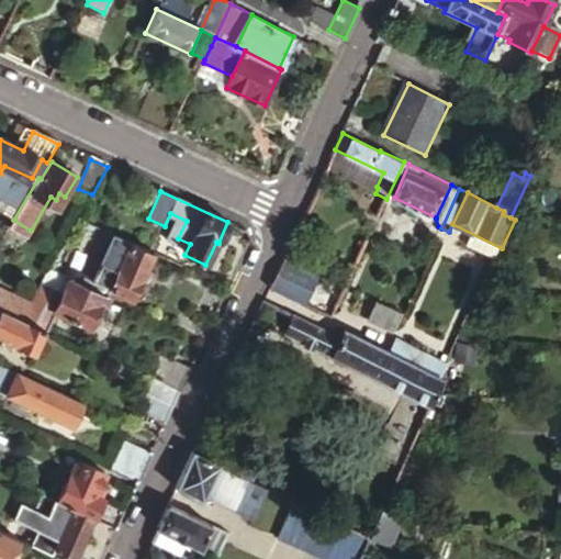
[(133,301),(154,254),(130,244),(112,236),(91,283),(110,291),(133,301)]
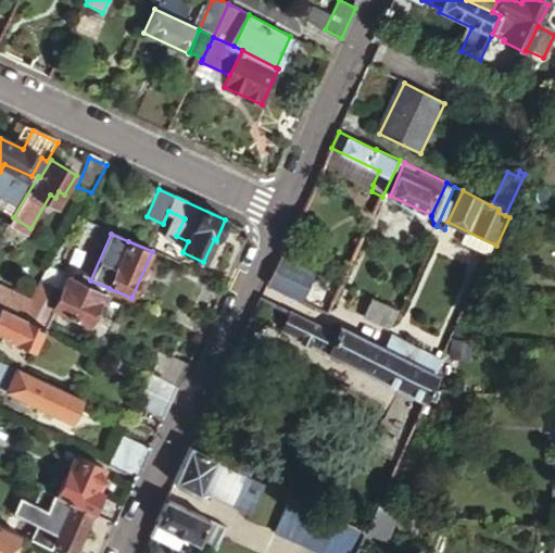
[(276,266),(267,286),(304,303),(313,284),(276,266)]
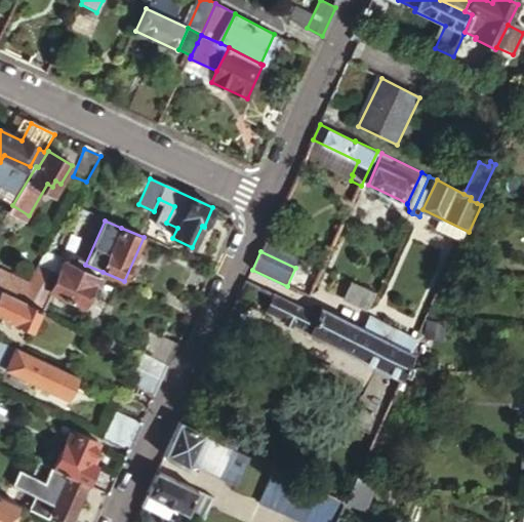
[(37,268),(28,284),(18,299),(41,310),(43,311),(51,294),(82,308),(96,277),(65,263),(57,277),(37,268)]
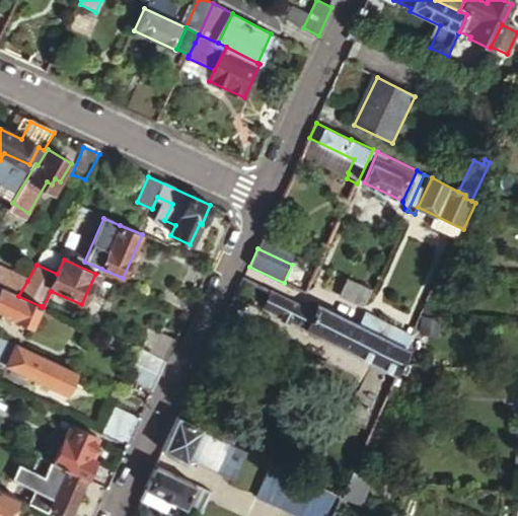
[(0,287),(18,296),(27,281),(0,269),(0,287)]
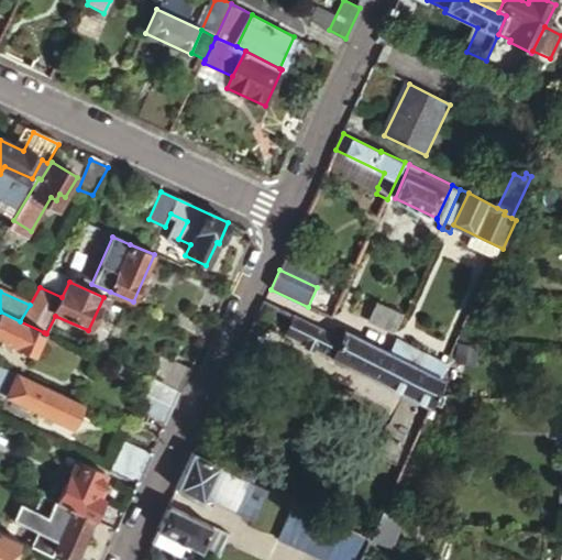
[(372,319),(397,331),(405,313),(379,300),(372,319)]
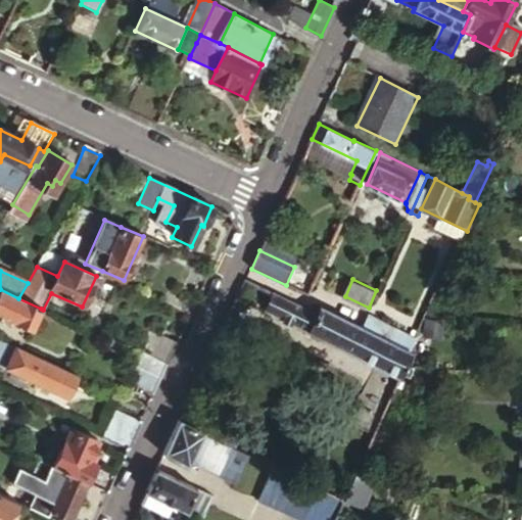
[(0,289),(0,316),(31,330),(41,309),(18,298),(0,289)]
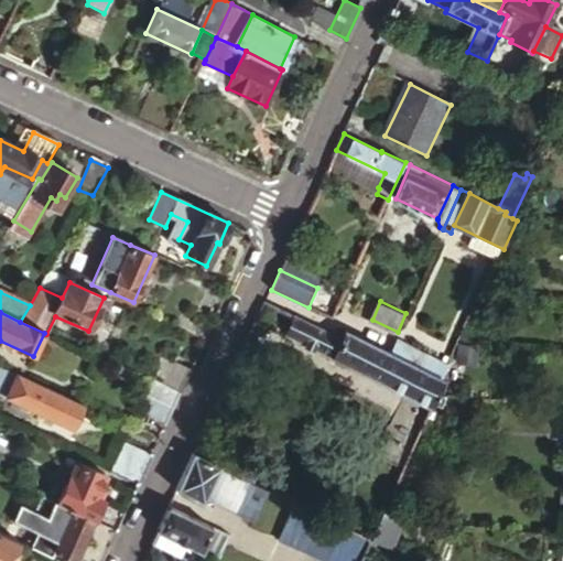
[(337,337),(295,317),(288,334),(434,408),(441,394),(442,389),(439,387),(383,360),(340,340),(337,337)]
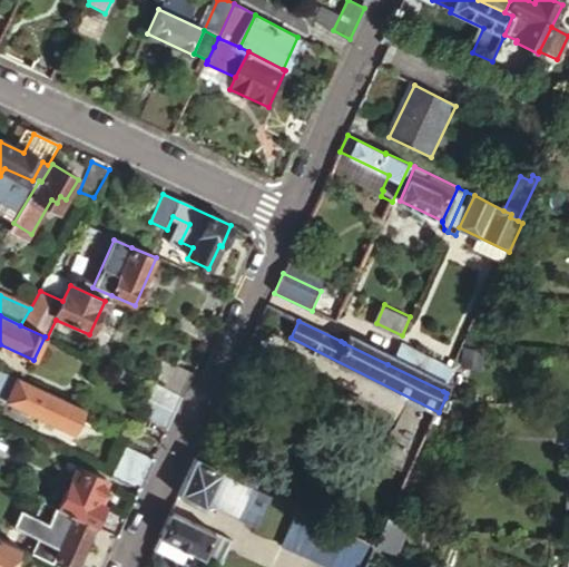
[(344,343),(388,364),(392,355),(349,334),(344,343)]
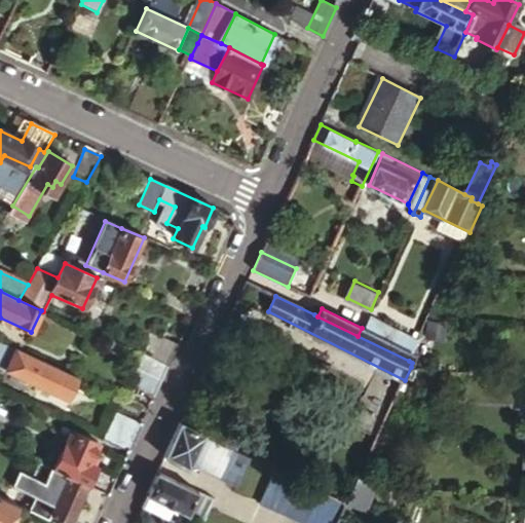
[(368,315),(362,328),(413,353),(419,340),(368,315)]
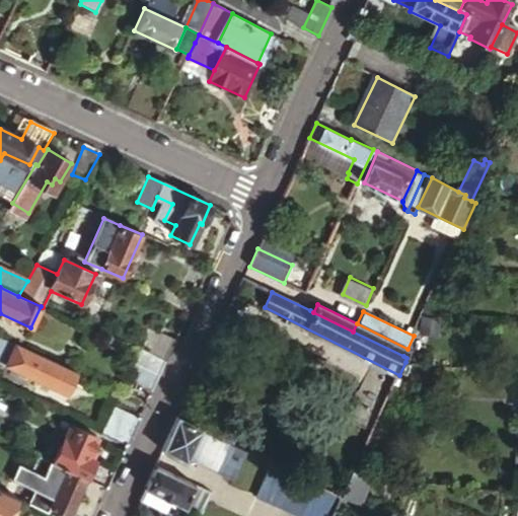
[(353,332),(403,356),(408,349),(357,323),(353,332)]
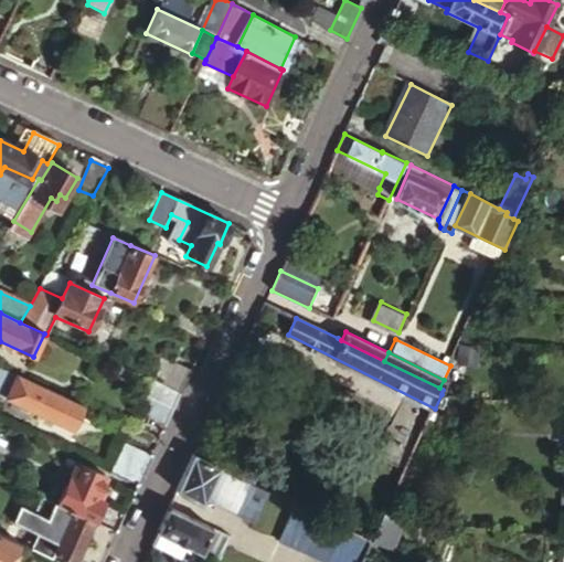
[(182,395),(193,371),(162,359),(151,381),(153,382),(182,395)]
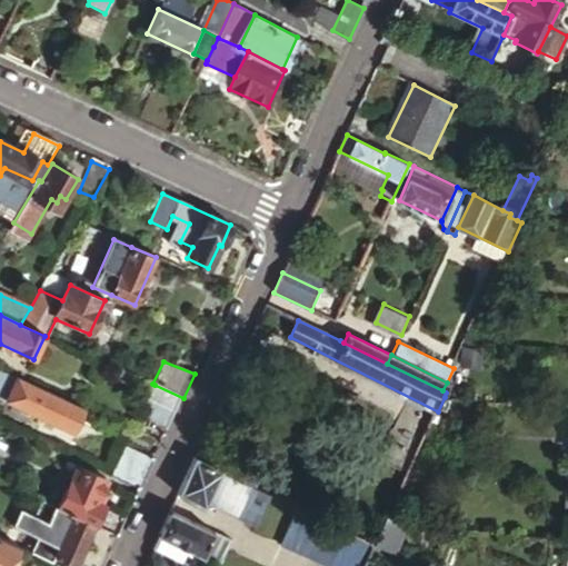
[(3,374),(0,371),(0,399),(7,403),(72,432),(82,408),(61,399),(3,374)]
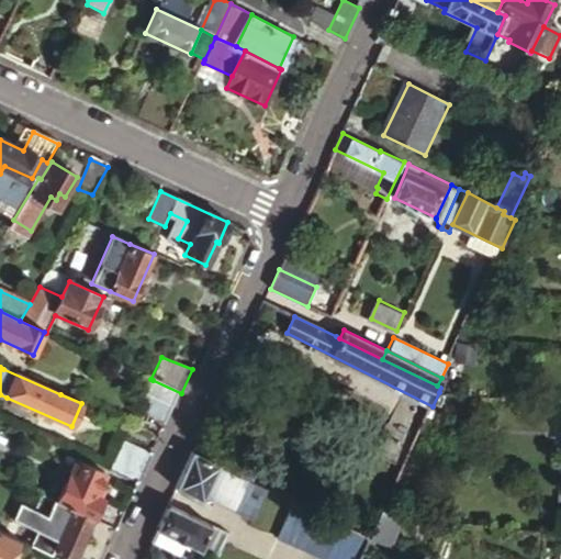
[(166,426),(181,393),(153,380),(137,414),(166,426)]
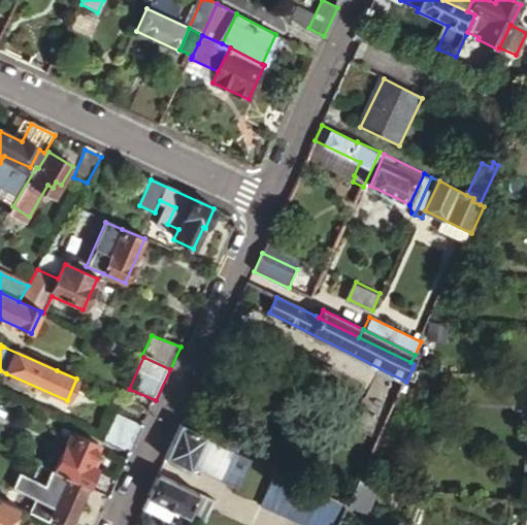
[(130,456),(144,426),(117,414),(103,444),(130,456)]
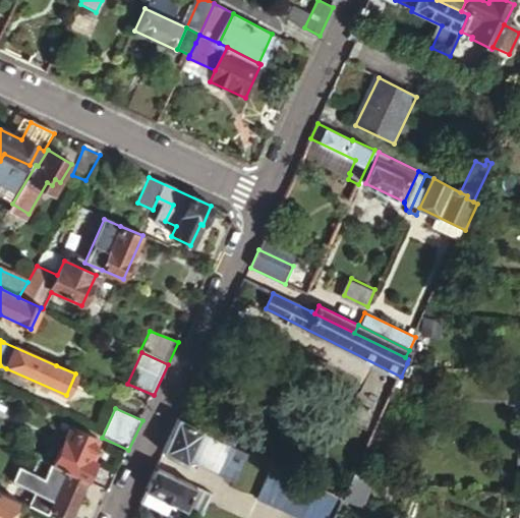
[(211,412),(201,432),(232,446),(241,427),(211,412)]
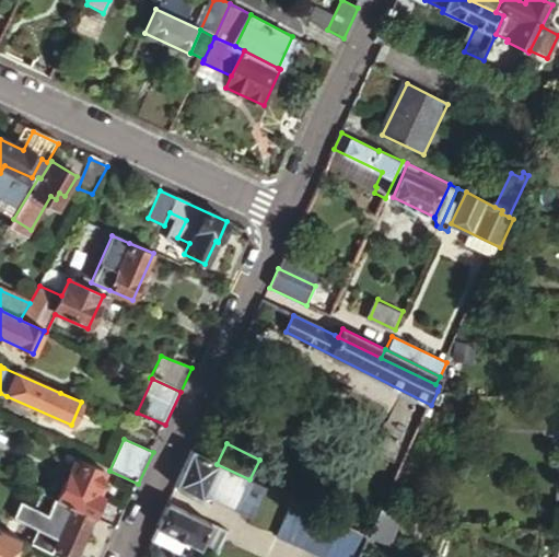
[(217,464),(191,451),(175,487),(202,500),(205,495),(237,510),(244,496),(254,500),(261,486),(252,480),(249,479),(217,464)]
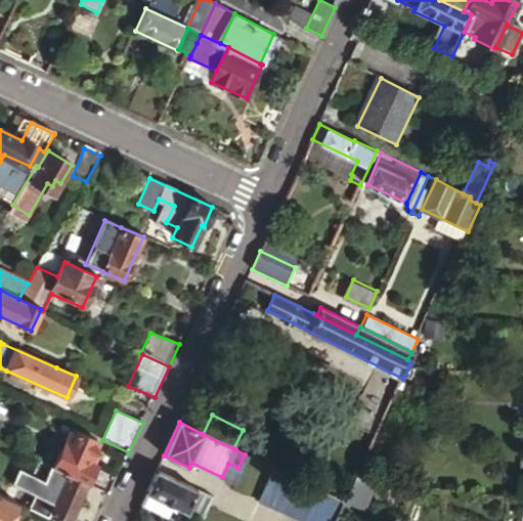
[(110,494),(119,475),(88,462),(97,441),(71,430),(52,469),(110,494)]
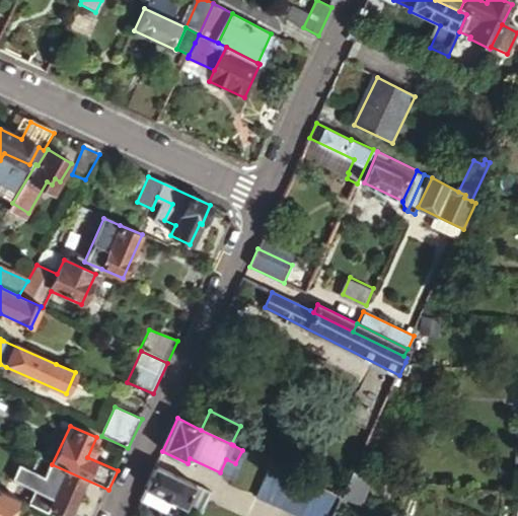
[(101,506),(108,490),(52,464),(34,457),(26,476),(53,489),(45,508),(62,515),(72,493),(101,506)]
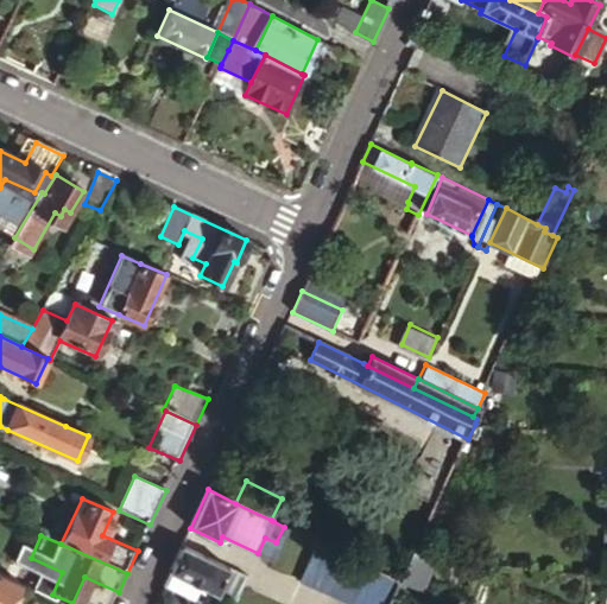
[(320,545),(315,553),(367,579),(372,570),(320,545)]
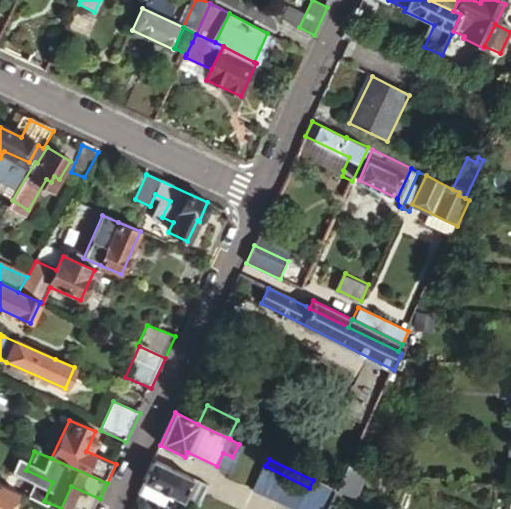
[(210,486),(153,460),(148,471),(143,481),(183,500),(184,499),(200,507),(210,486)]
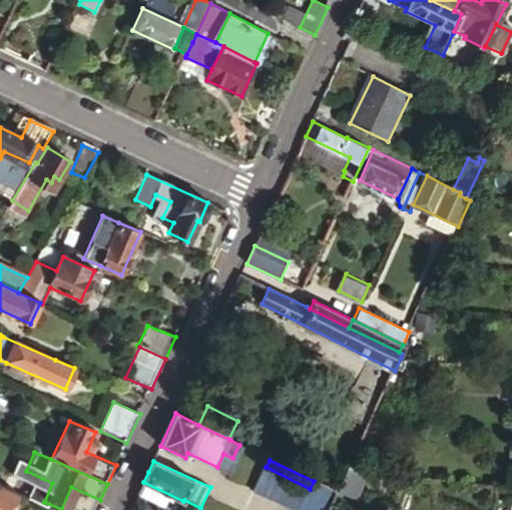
[(329,509),(337,493),(314,481),(310,489),(266,467),(252,493),(287,509),(300,509),(303,504),(314,509),(329,509)]
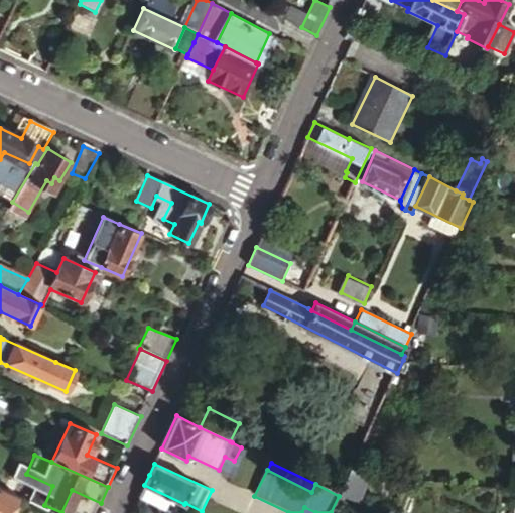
[(144,485),(139,497),(172,512),(180,512),(184,504),(144,485)]
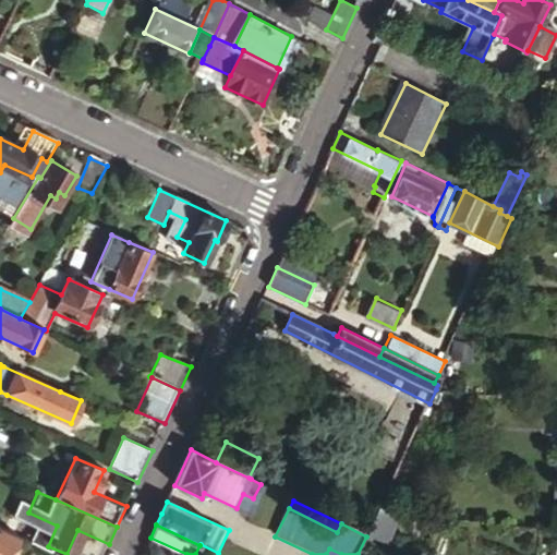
[(15,537),(0,529),(0,554),(8,554),(15,537)]
